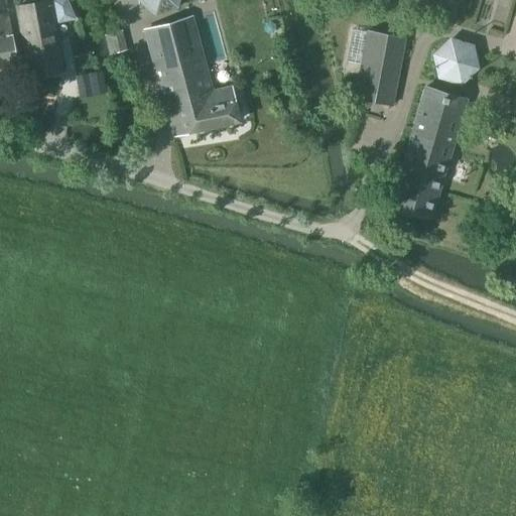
[(0,0),(0,67),(16,63),(2,0),(0,0)]
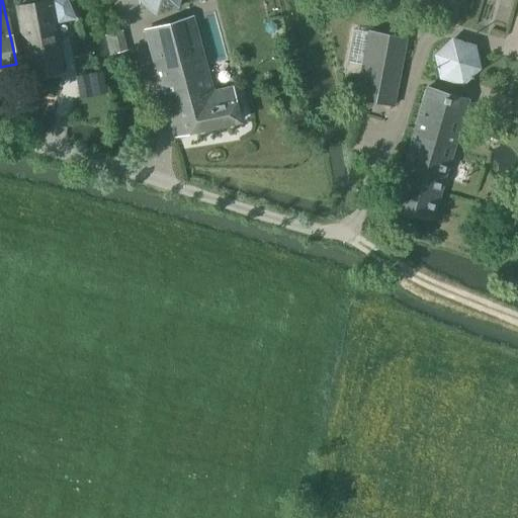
[(53,23),(74,19),(66,0),(59,0),(49,2),(15,8),(28,78),(62,71),(53,23)]
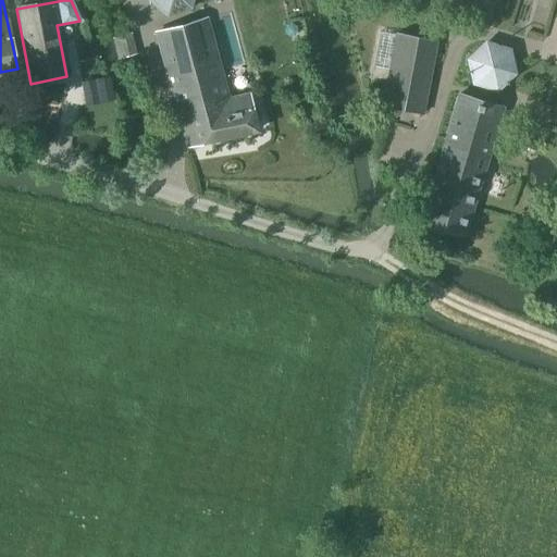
[(246,95),(227,99),(206,20),(155,34),(185,147),(256,132),(246,95)]
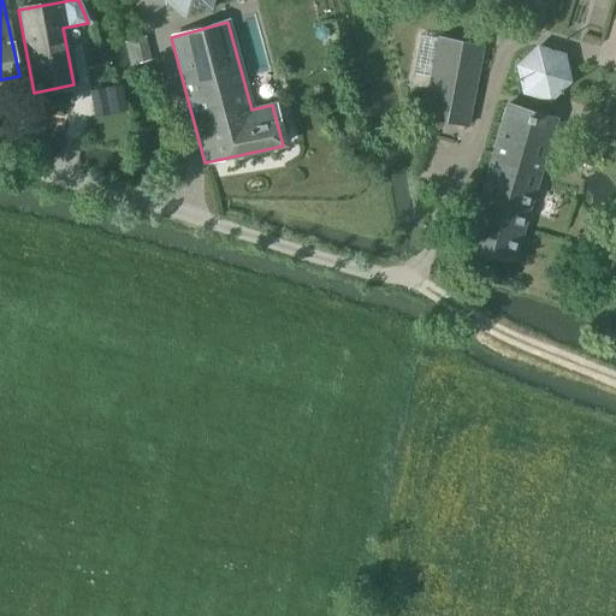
[(437,37),(437,40),(421,118),(467,126),(483,46),(437,37)]
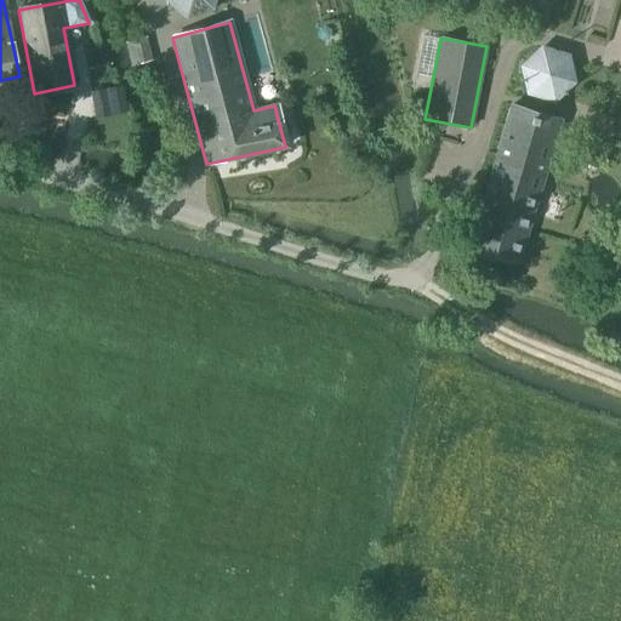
[(525,96),(554,104),(575,84),(569,55),(541,46),(519,66),(525,96)]
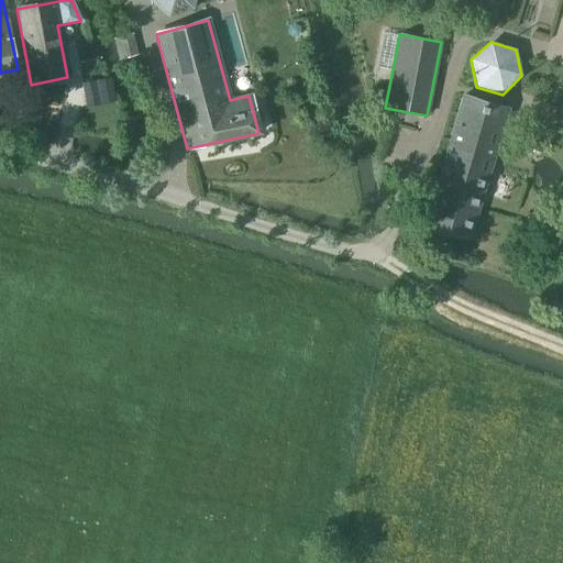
[(468,239),(508,109),(464,96),(424,225),(468,239)]
